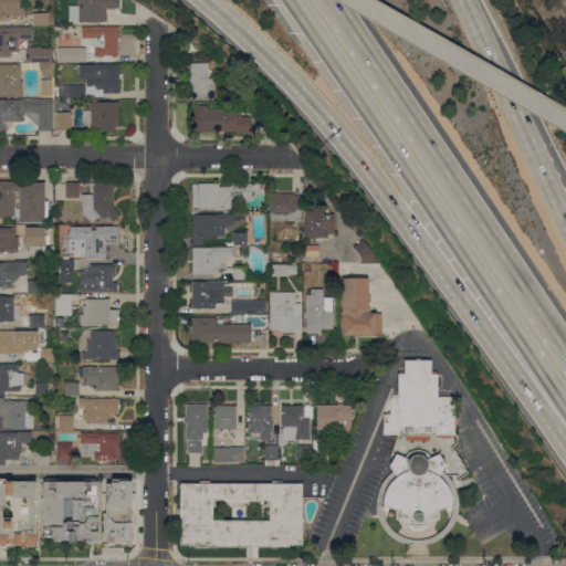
[(4,14),(4,21),(0,20),(0,0),(20,0),(20,8),(24,8),(24,14),(4,14)]
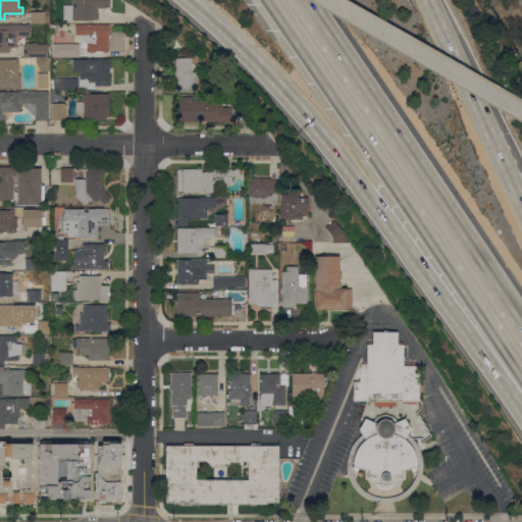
[(110,0),(110,6),(106,7),(98,7),(98,12),(99,12),(99,19),(72,19),(65,19),(65,5),(72,5),(72,0),(110,0)]
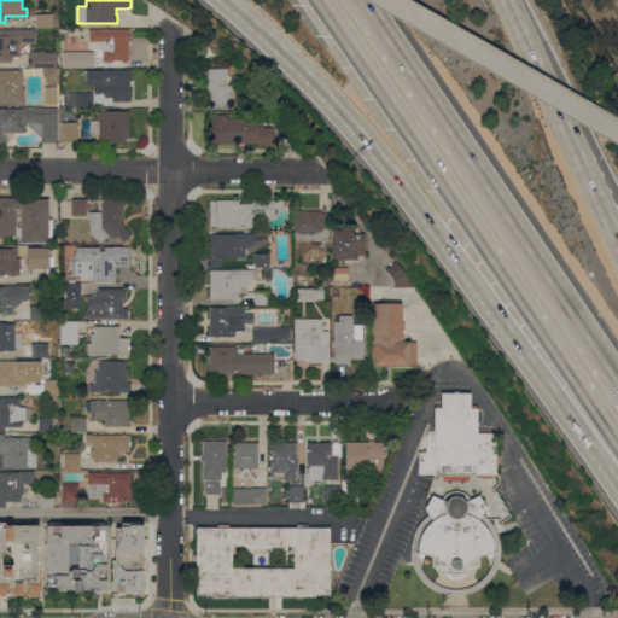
[(36,28),(36,13),(53,13),(53,27),(36,28)]
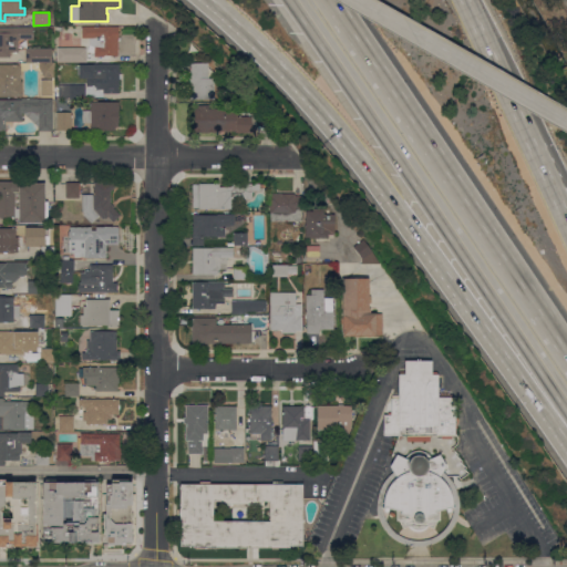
[(0,27),(34,27),(34,39),(28,39),(28,38),(19,38),(19,52),(10,52),(10,57),(0,57),(0,27)]
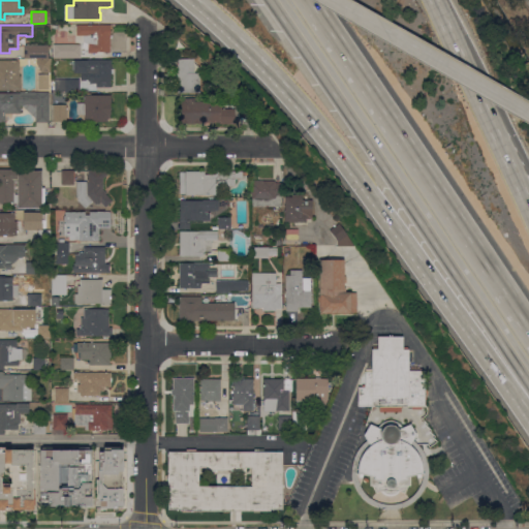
[(113,25),(113,28),(111,28),(111,31),(113,31),(113,34),(111,34),(111,36),(113,36),(113,52),(97,52),(97,53),(85,53),(85,56),(81,56),(81,57),(54,58),(54,54),(51,54),(51,41),(54,41),(54,29),(52,29),(52,25),(59,25),(59,28),(62,28),(62,30),(69,30),(69,40),(81,40),(81,42),(84,42),(84,35),(76,35),(76,25),(113,25)]
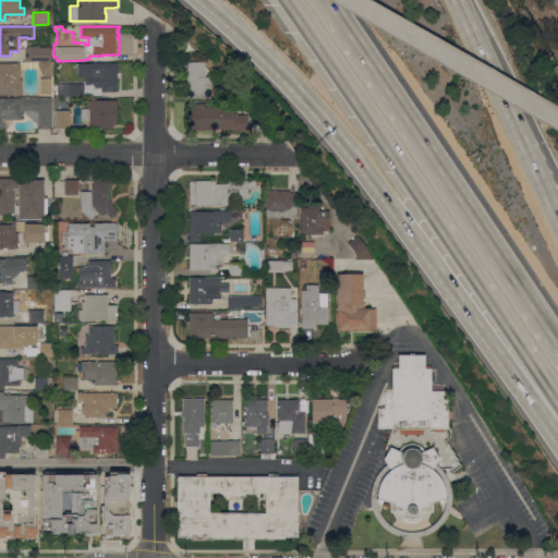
[(39,61),(25,61),(25,48),(51,48),(51,62),(39,62),(39,61)]
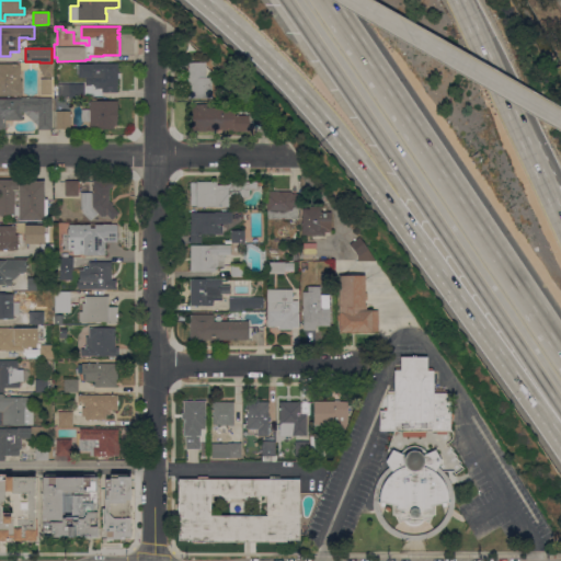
[(52,63),(52,77),(44,77),(38,66),(39,65),(39,63),(52,63)]
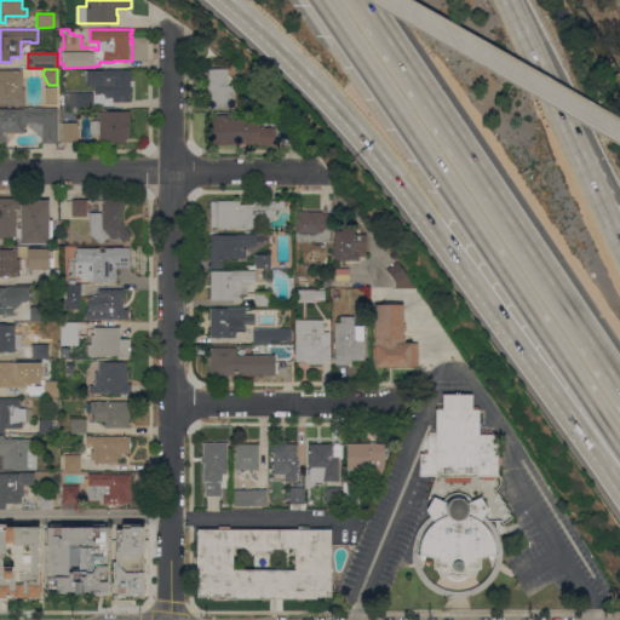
[(131,69),(131,93),(130,93),(131,102),(114,102),(101,93),(101,87),(98,87),(98,85),(87,85),(87,70),(131,69)]
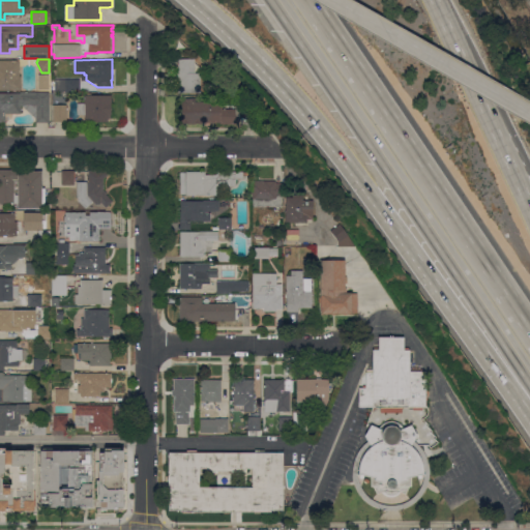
[(179,92),(179,78),(178,78),(178,74),(179,74),(179,59),(195,59),(195,66),(199,67),(199,71),(195,71),(195,72),(201,72),(201,92),(179,92)]
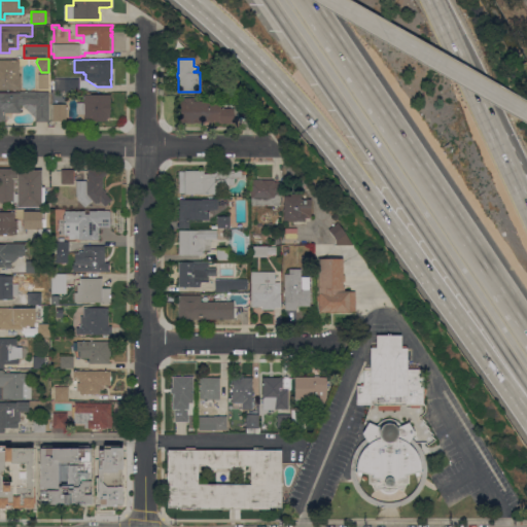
[(0,90),(0,60),(20,60),(20,75),(22,76),(22,90),(0,90)]
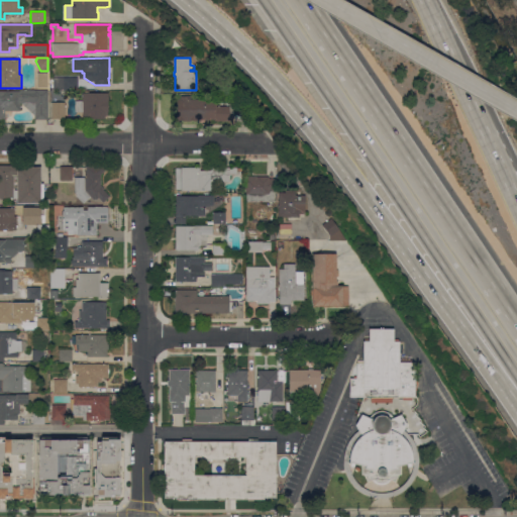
[(48,87),(37,87),(37,72),(48,73),(48,87)]
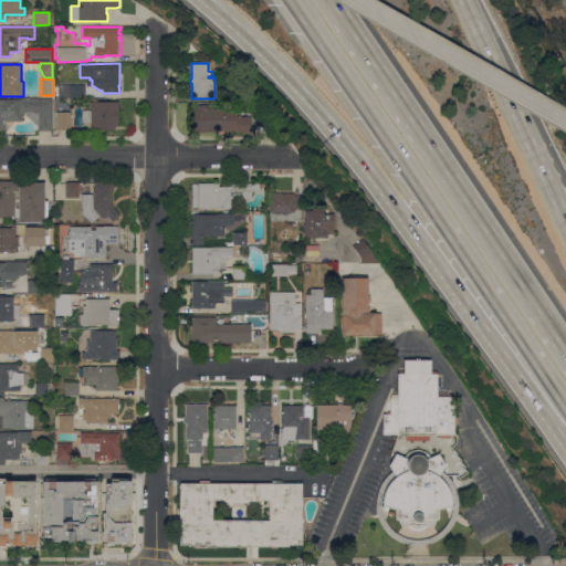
[(86,84),(85,98),(71,98),(71,97),(59,97),(59,84),(86,84)]
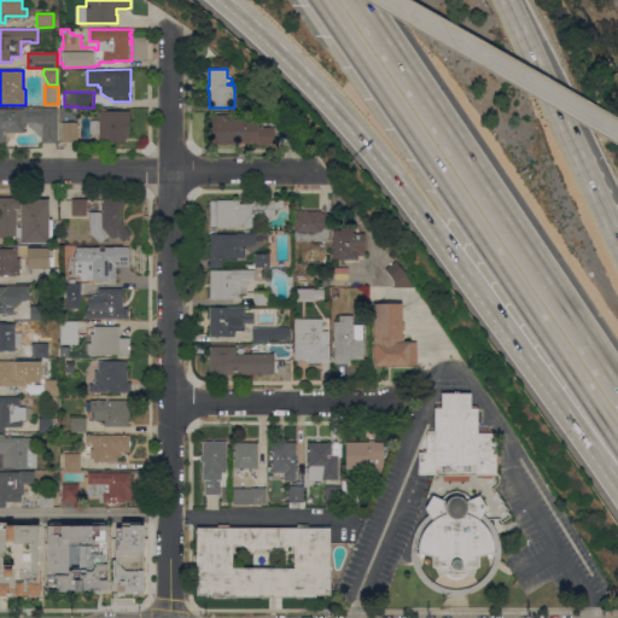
[(58,143),(42,143),(42,138),(25,123),(24,122),(24,133),(6,133),(6,143),(0,143),(0,109),(58,109),(58,143)]
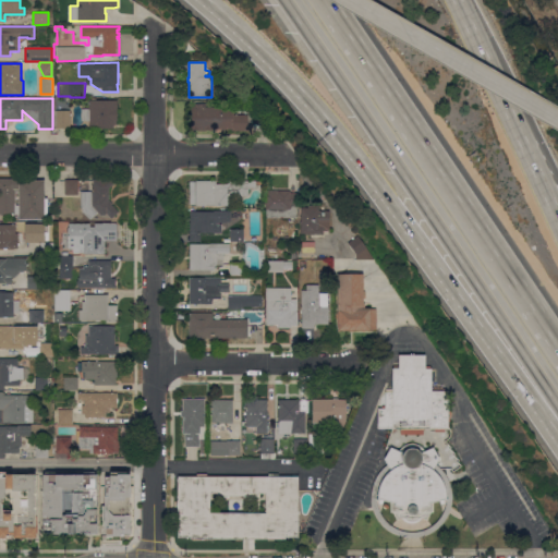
[(118,99),(118,120),(117,120),(117,124),(113,124),(113,128),(91,128),(91,121),(82,121),(82,108),(89,108),(89,99),(118,99)]
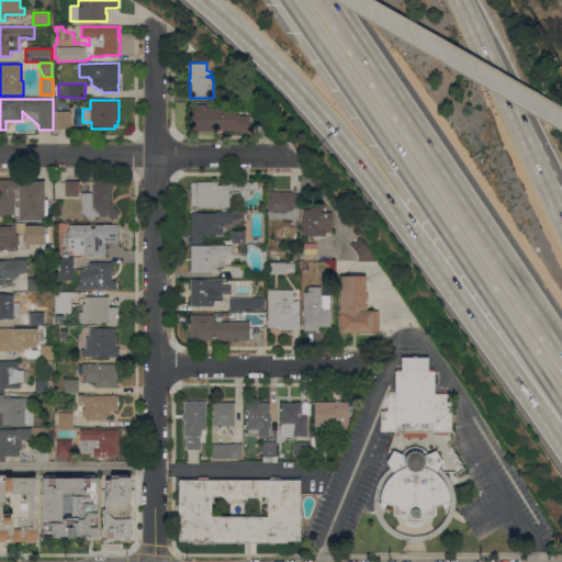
[(193,131),(193,108),(197,108),(197,104),(208,104),(208,108),(236,108),(236,115),(250,115),(250,132),(234,131),(234,130),(220,130),(220,132),(193,131)]
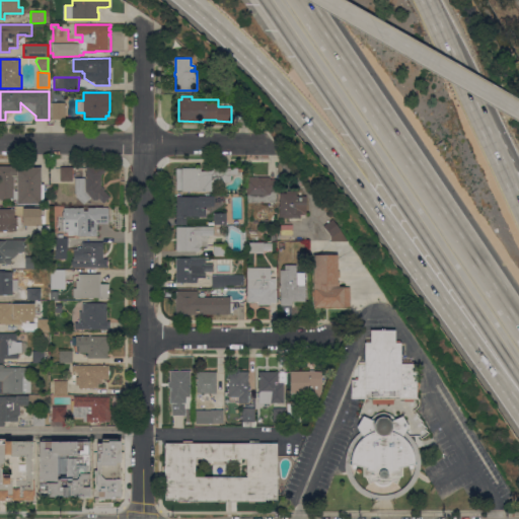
[(66,119),(53,119),(53,102),(66,102),(66,119)]
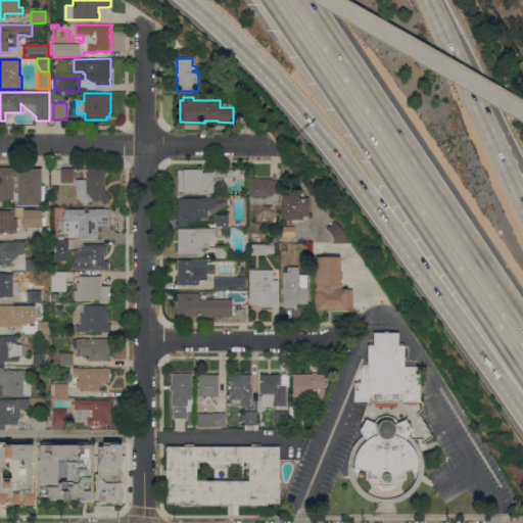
[(18,205),(18,200),(0,200),(0,167),(18,167),(18,169),(42,169),(42,186),(45,186),(45,205),(18,205)]
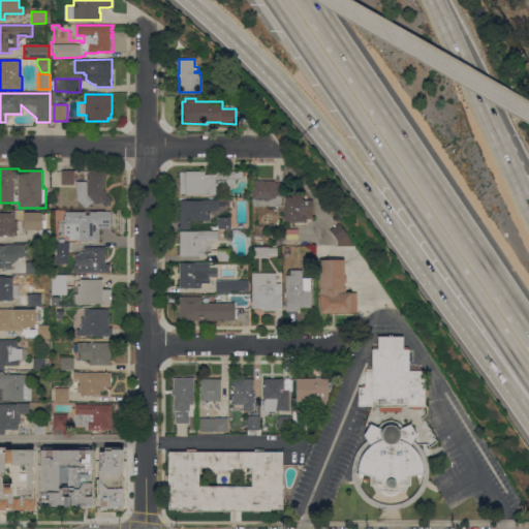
[(62,185),(62,170),(74,170),(74,172),(75,172),(75,179),(74,179),(74,184),(62,185)]
